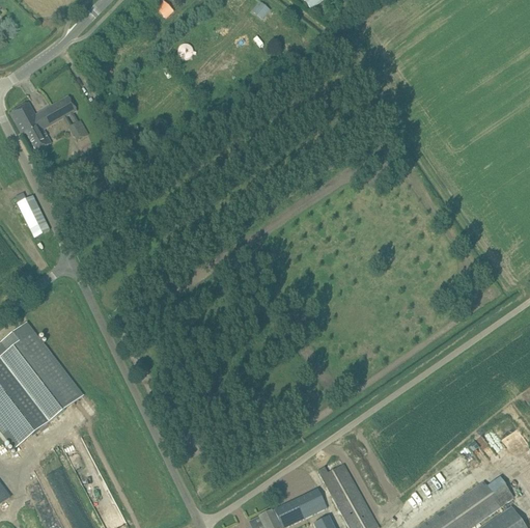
[(167,0),(156,14),(161,19),(165,15),(170,19),(182,6),(174,0),(167,0)]
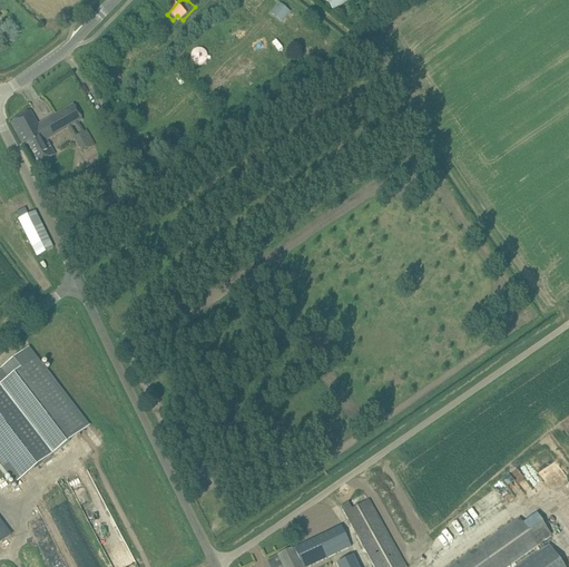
[(280,20),(288,9),(278,0),(276,0),(267,9),(280,20)]
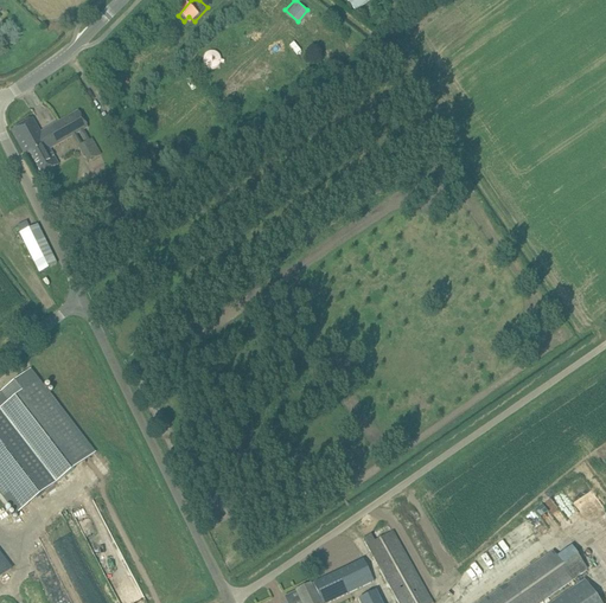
[(298,30),(308,38),(323,20),(312,12),(298,30)]
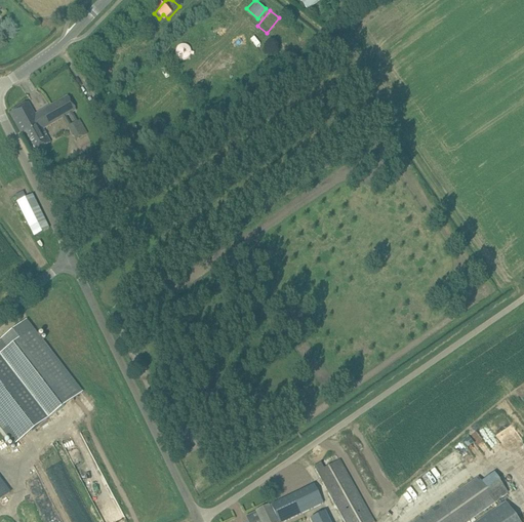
[(147,13),(144,17),(153,25),(156,21),(147,13)]
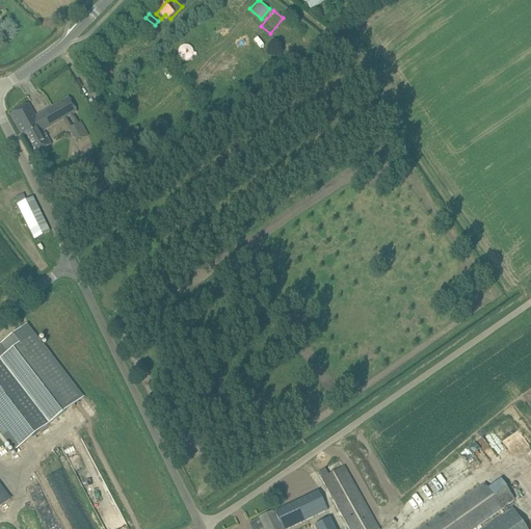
[(160,29),(154,34),(160,43),(167,36),(160,29)]
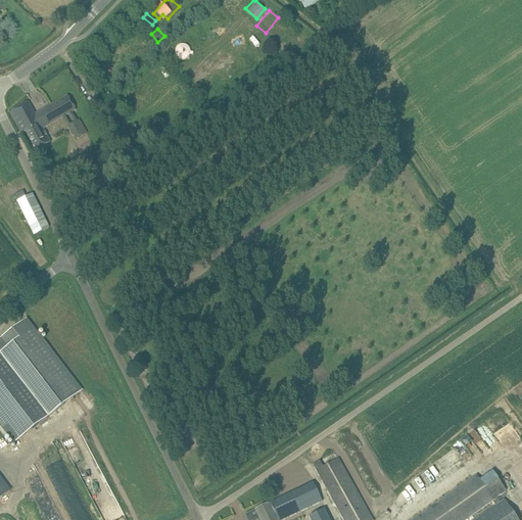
[(193,47),(202,41),(196,32),(187,38),(193,47)]
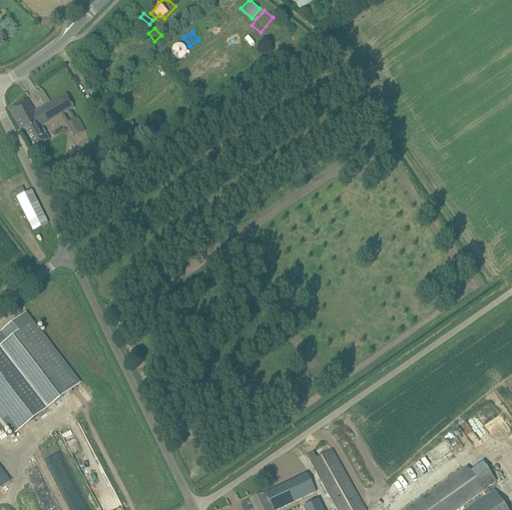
[(291,39),(288,35),(281,41),(288,50),(301,40),(297,35),(291,39)]
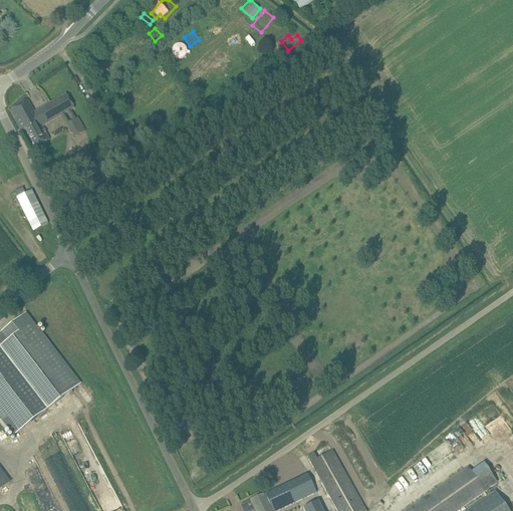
[(172,55),(181,51),(177,42),(168,46),(172,55)]
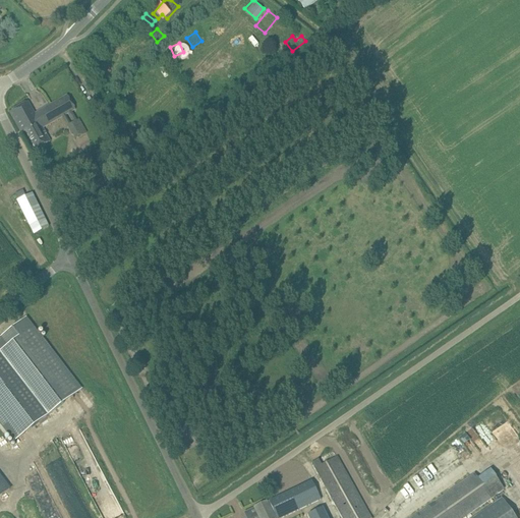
[(232,59),(240,72),(249,66),(241,53),(232,59)]
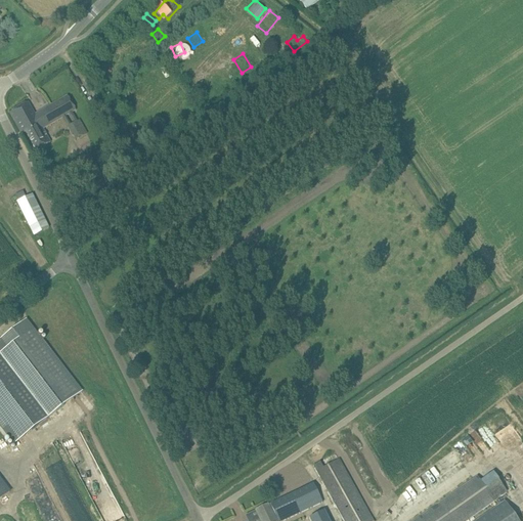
[(226,85),(236,79),(231,71),(221,76),(226,85)]
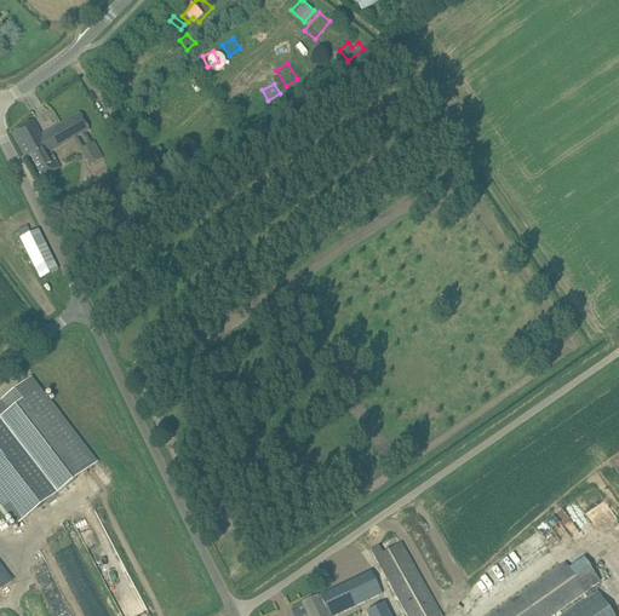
[(89,127),(84,120),(78,110),(40,132),(32,117),(10,130),(24,155),(29,153),(41,174),(58,165),(50,149),(89,127)]
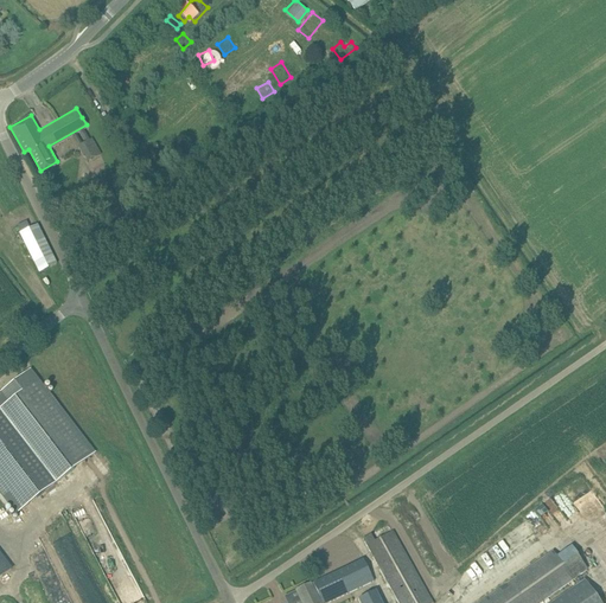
[(85,158),(99,151),(90,136),(77,143),(85,158)]
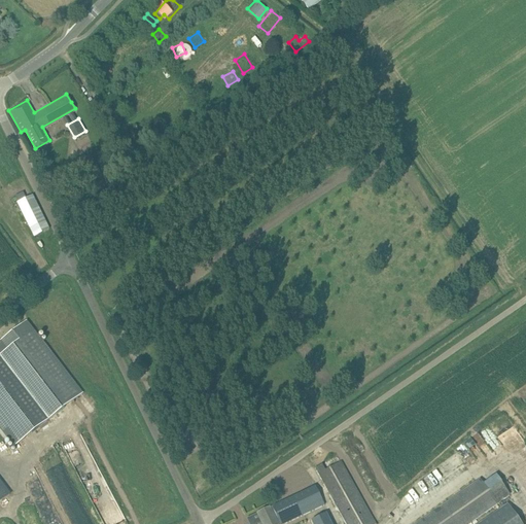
[(33,234),(47,226),(32,193),(16,200),(33,234)]
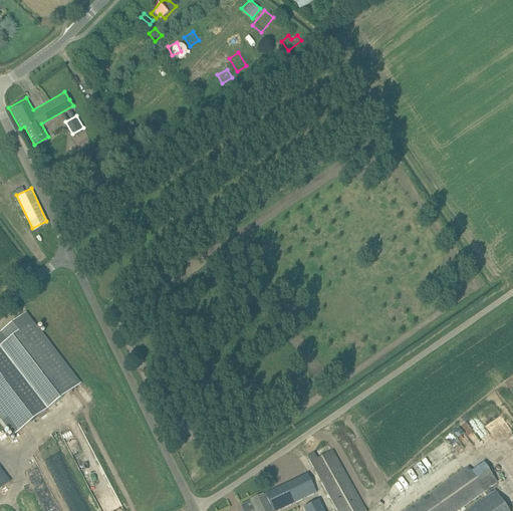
[(0,414),(13,432),(79,381),(24,310),(0,328),(0,414)]
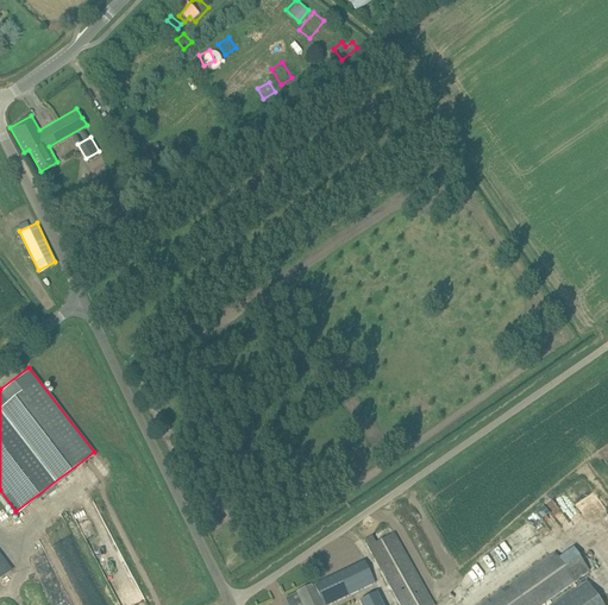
[(431,604),(434,604),(393,530),(374,541),(370,534),(363,537),(400,604),(431,604)]
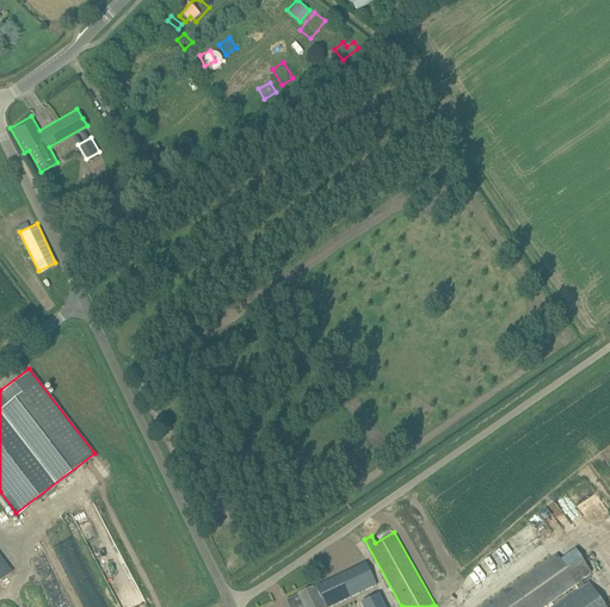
[(495,563),(494,564),(497,570),(515,561),(509,550),(493,558),(495,563)]
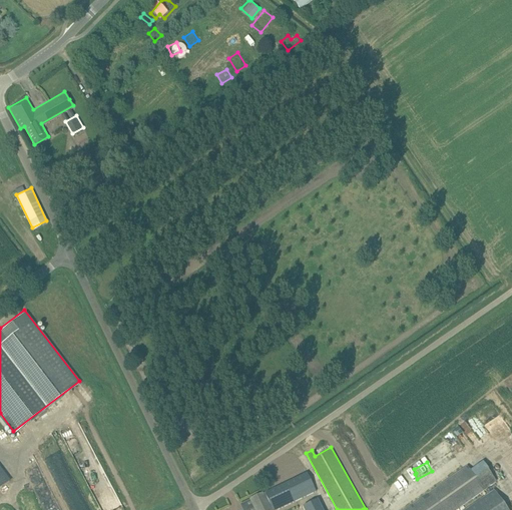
[(401,509),(450,509),(467,499),(483,489),(495,480),(487,467),(474,476),(466,464),(401,509)]
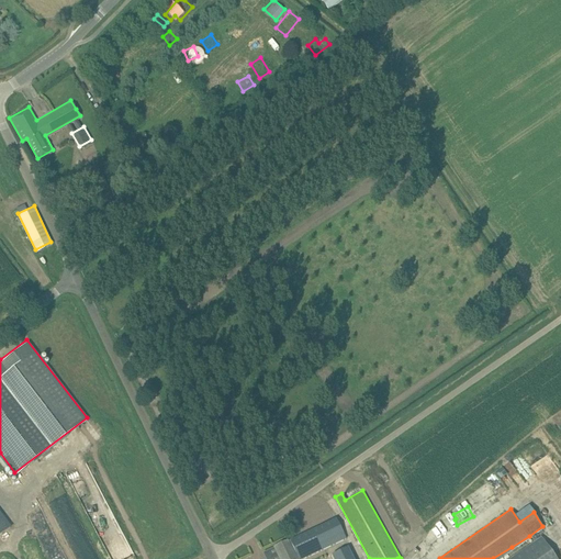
[(0,530),(10,524),(0,511),(0,530)]
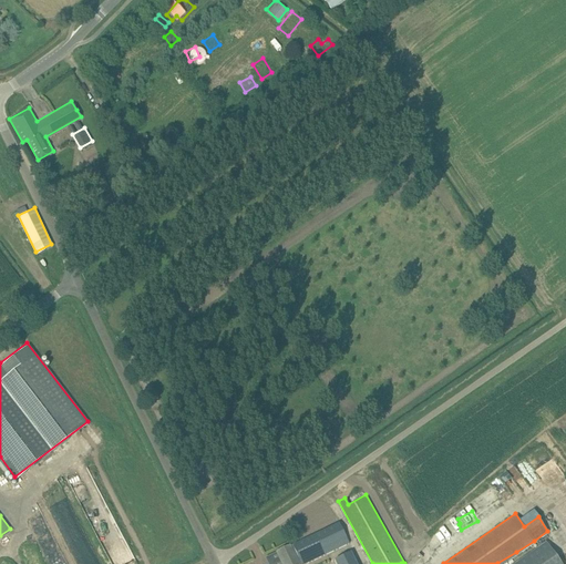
[(276,550),(283,563),(298,563),(348,541),(338,521),(276,550)]
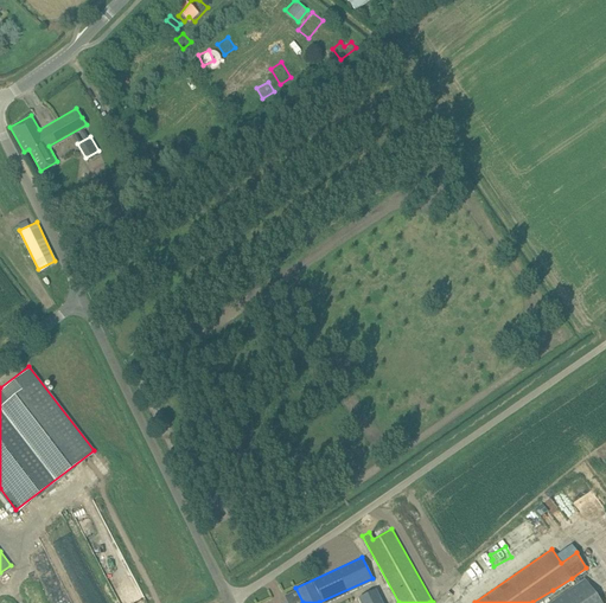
[(601,602),(584,577),(544,602),(601,602)]
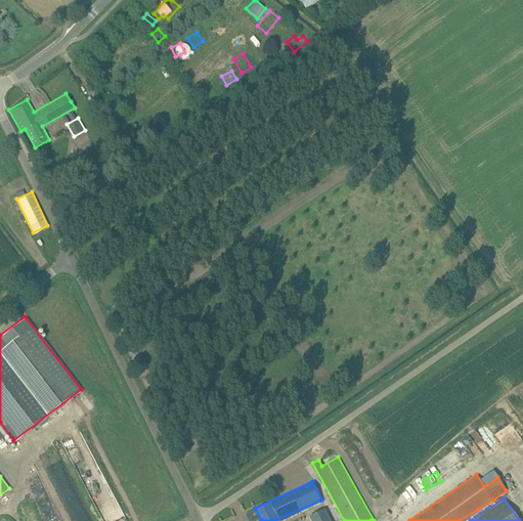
[(307,513),(310,520),(329,520),(323,507),(307,513)]
